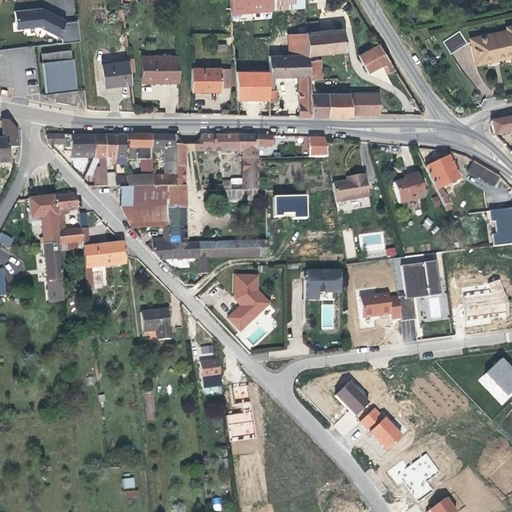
[(302,7),(301,0),(229,0),(230,13),(302,7)]
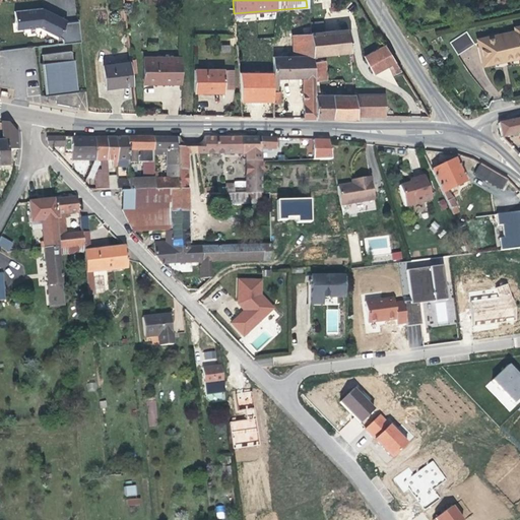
[(40,26),(43,8),(14,11),(17,29),(40,26)]
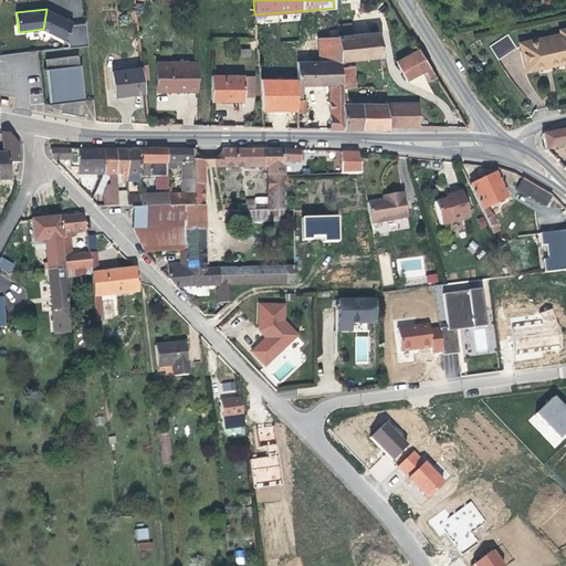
[(62,17),(46,9),(43,29),(66,42),(72,24),(72,22),(62,17)]
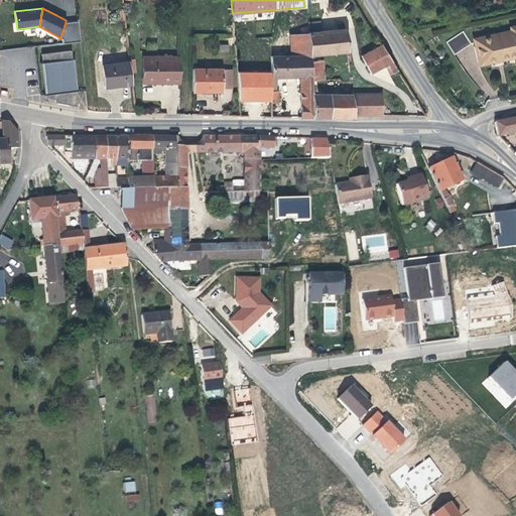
[(79,21),(66,22),(60,38),(62,43),(81,41),(79,21)]
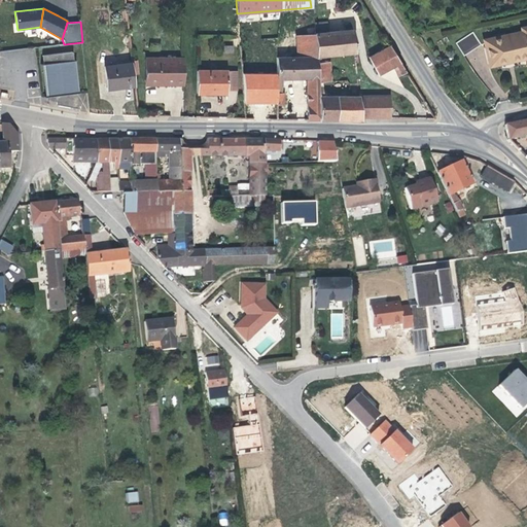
[(312,24),(313,33),(327,31),(326,23),(312,24)]
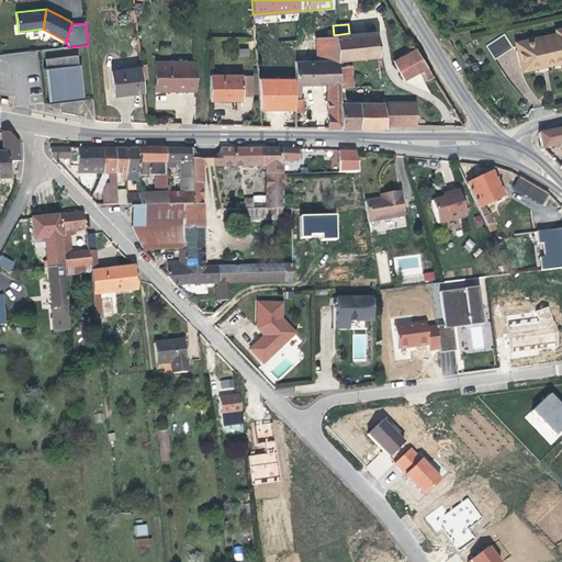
[(561,29),(557,31),(558,34),(517,43),(523,70),(543,64),(544,65),(561,60),(561,29)]
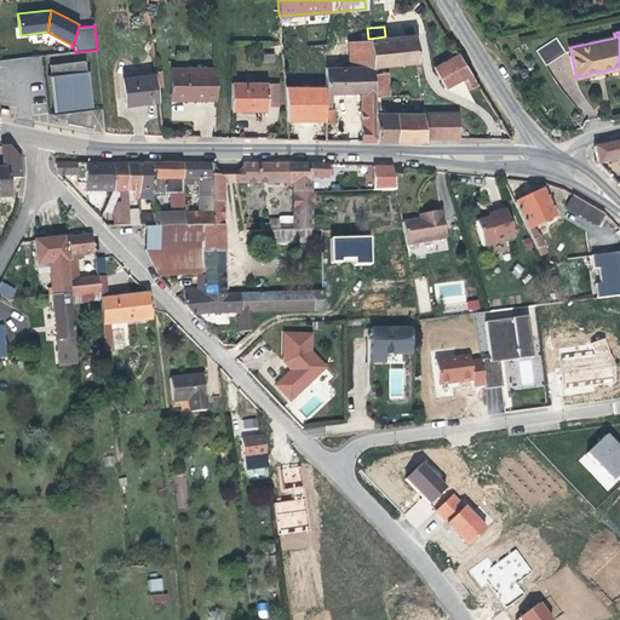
[(418,61),(414,34),(385,36),(368,39),(372,65),(418,61)]
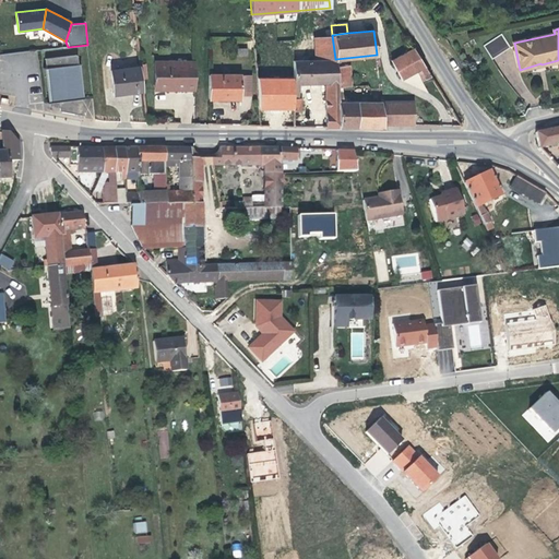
[(492,59),(510,47),(501,34),(484,46),(492,59)]
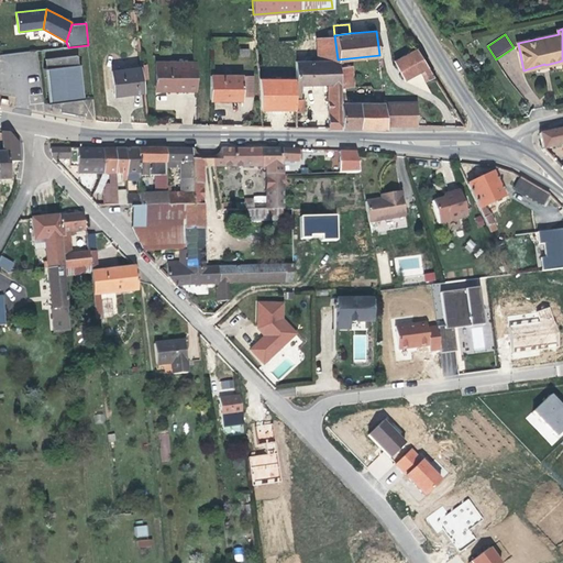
[(301,84),(305,84),(310,84),(317,84),(327,84),(340,83),(339,67),(338,59),(334,35),(316,36),(317,59),(295,61),(295,84),(301,84)]
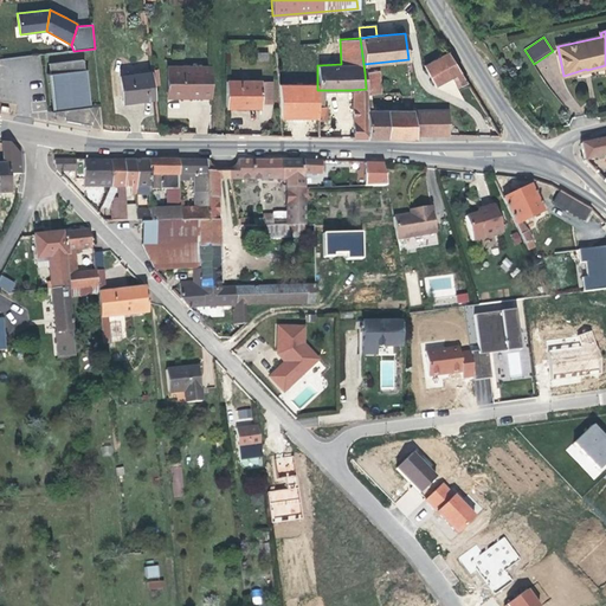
[(451,77),(461,72),(449,51),(423,65),(434,86),(445,81),(451,77)]
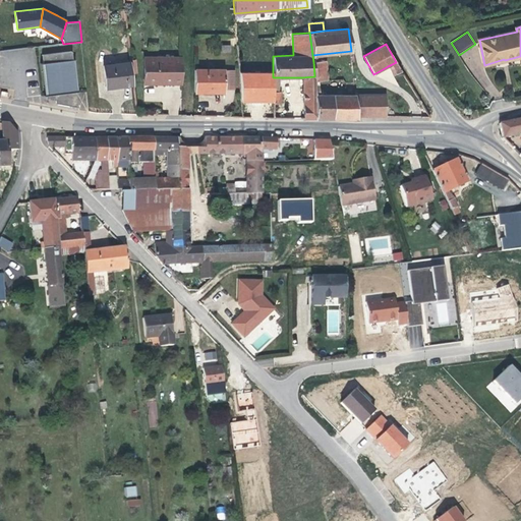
[(42,55),(43,63),(73,60),(72,51),(42,55)]
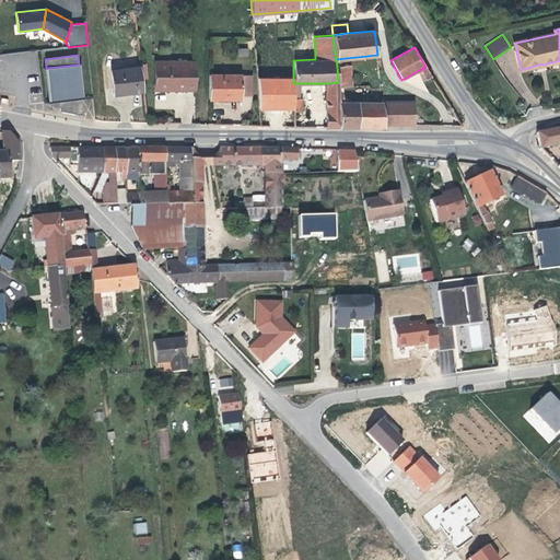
[(177,90),(195,90),(195,61),(155,61),(155,90),(177,90)]
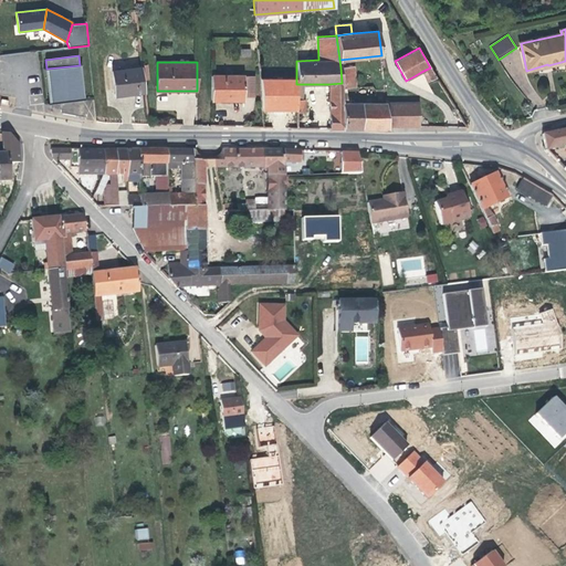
[(51,104),(60,103),(83,100),(80,65),(46,69),(49,86),(51,104)]
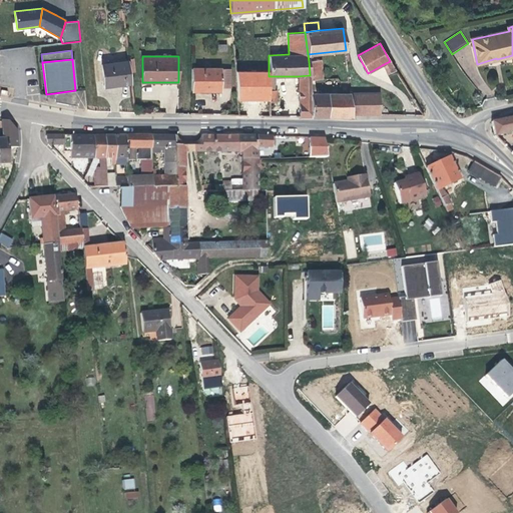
[(310,79),(323,79),(321,59),(309,61),(310,75),(310,79)]
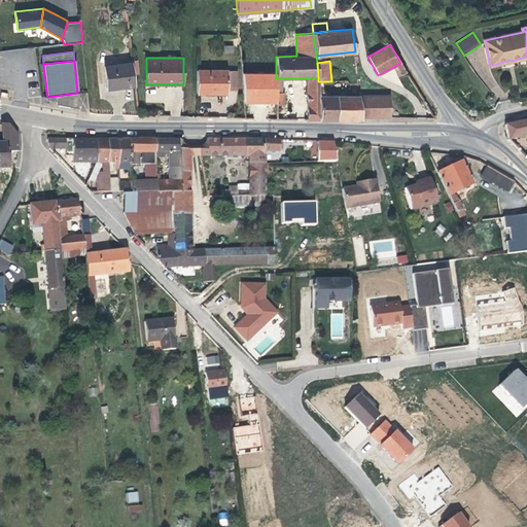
[(406,72),(400,63),(392,67),(397,76),(406,72)]
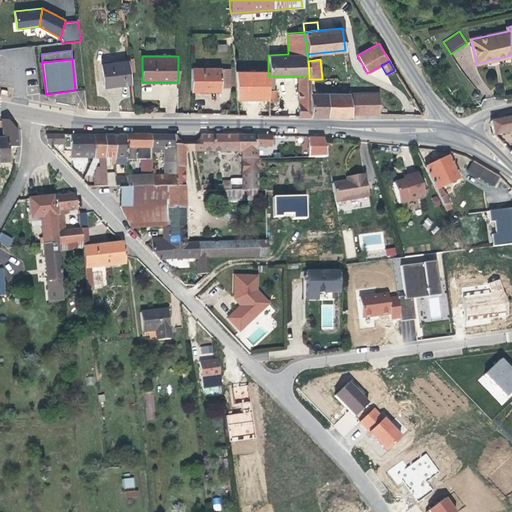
[(130,83),(128,62),(101,65),(104,86),(117,85),(130,83)]
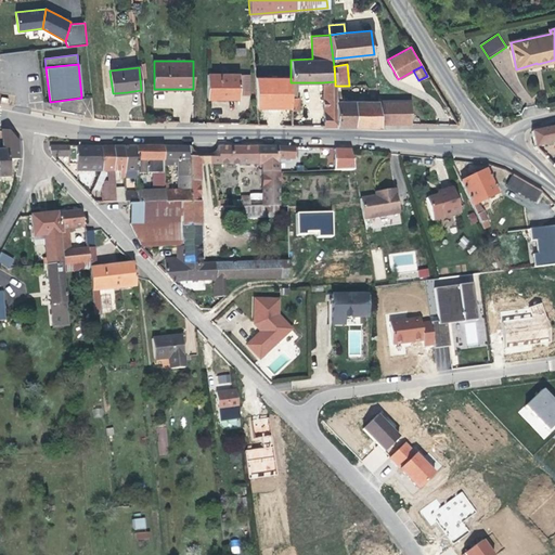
[(239,95),(239,74),(207,75),(207,99),(224,98),(239,98),(239,95)]
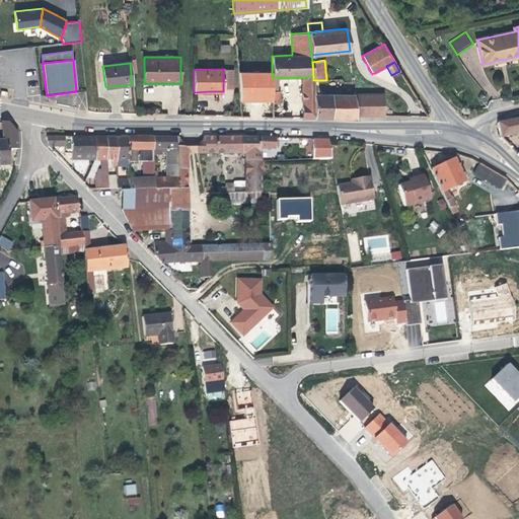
[(223,69),(223,89),(234,89),(234,69),(223,69)]
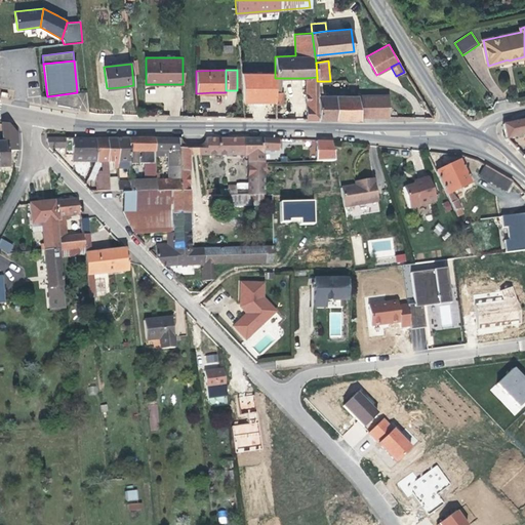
[(317,77),(305,78),(305,87),(318,87),(317,81),(317,77)]
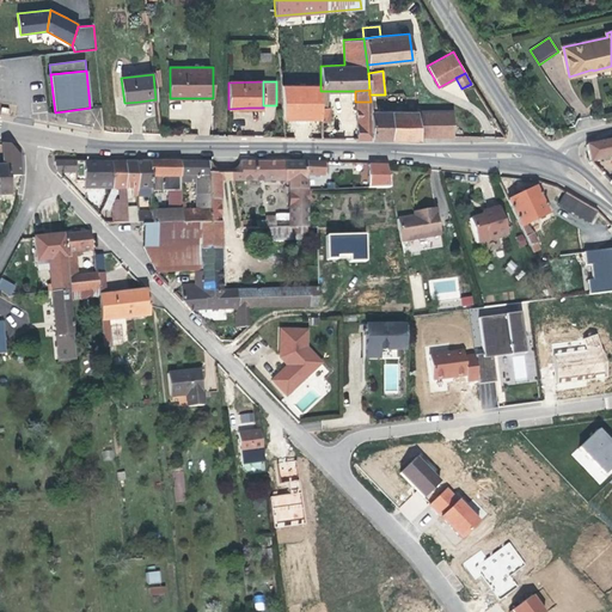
[(371,102),(355,102),(356,139),(372,140),(371,111),(371,102)]
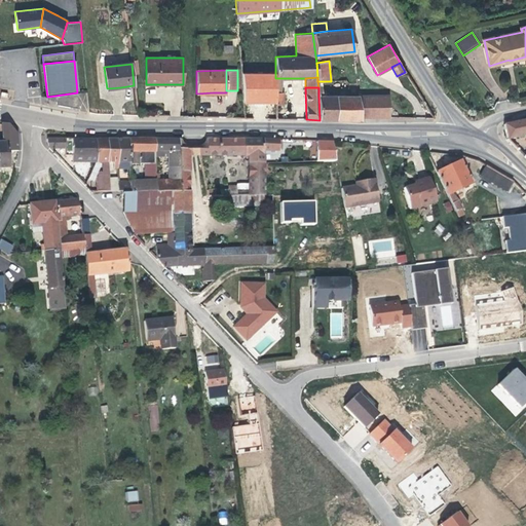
[(77,92),(55,96),(55,105),(79,109),(77,92)]
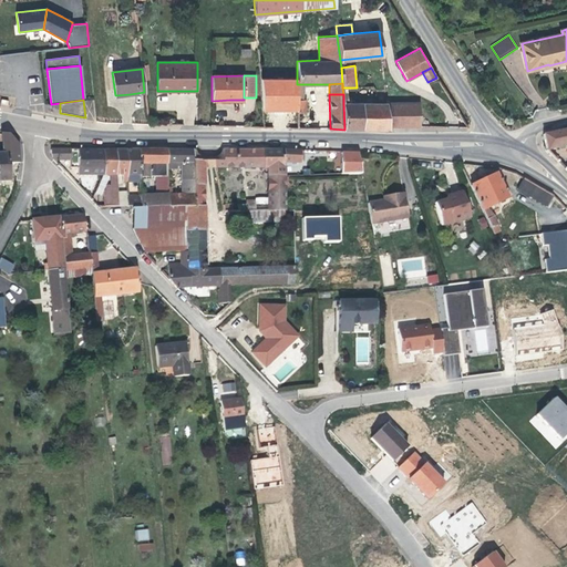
[(389,129),(389,126),(389,102),(343,103),(344,130),(389,129)]
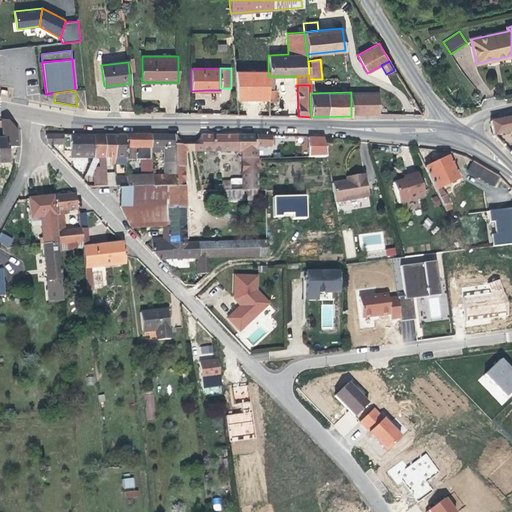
[(351,92),(351,114),(360,114),(378,114),(378,92),(351,92)]
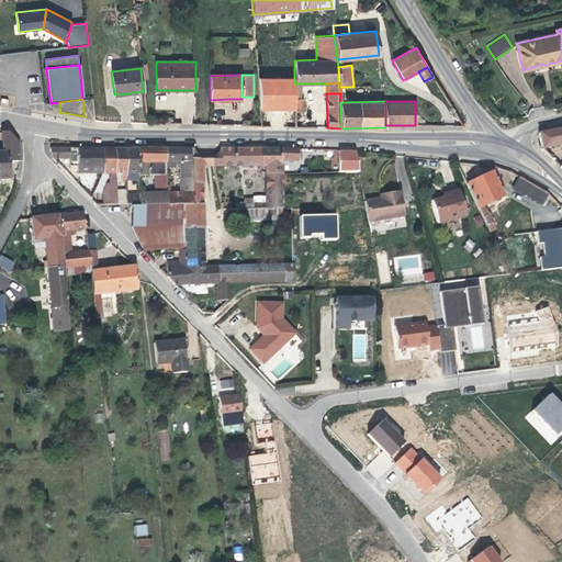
[(558,146),(561,144),(561,127),(538,133),(541,149),(558,146)]
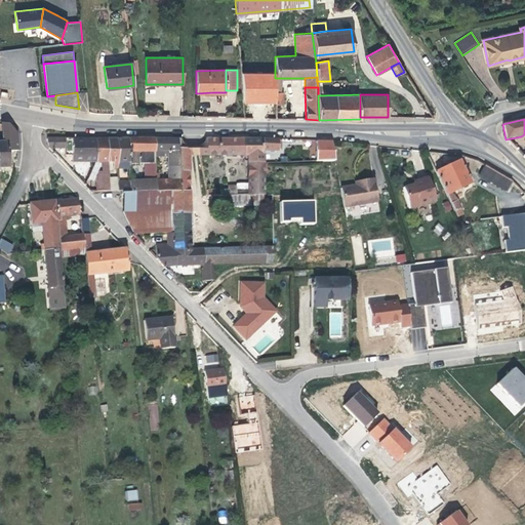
[(7,142),(8,152),(18,151),(16,133),(8,124),(2,123),(3,142),(7,142)]
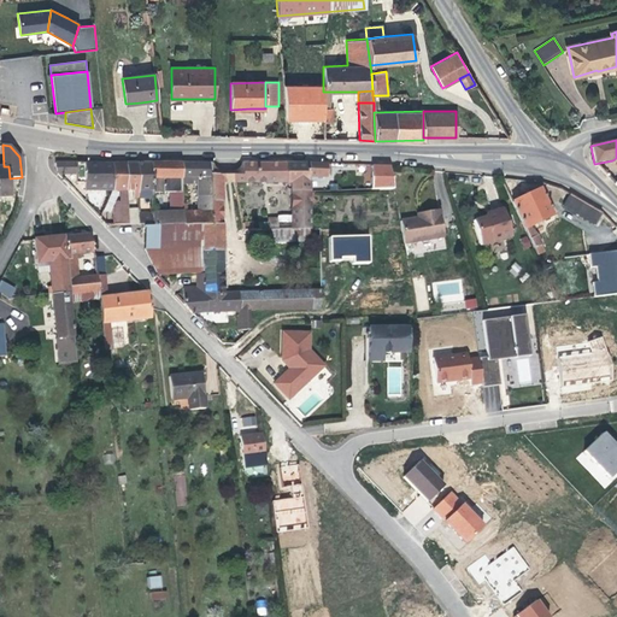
[(86,191),(112,191),(112,163),(93,163),(56,163),(58,174),(77,174),(77,183),(86,183),(86,191)]
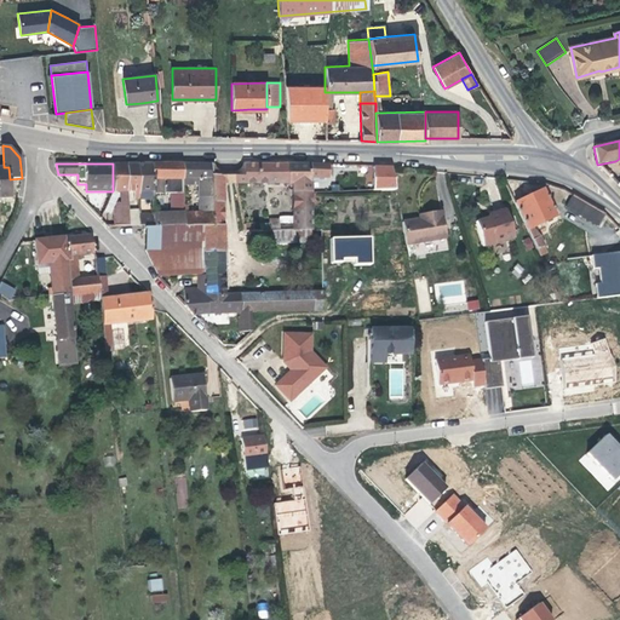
[(120,191),(128,191),(127,164),(120,164),(113,164),(113,191),(120,191)]
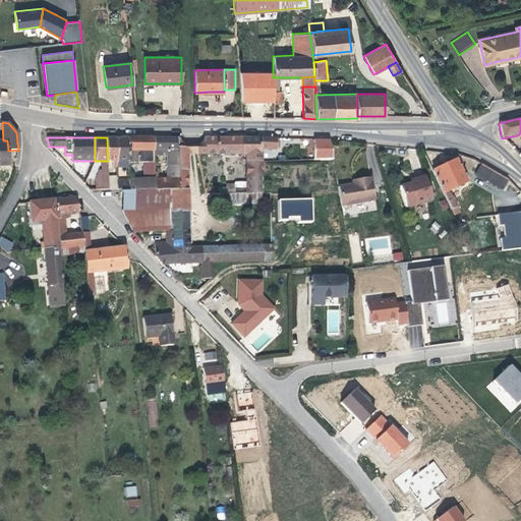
[(113,167),(117,167),(116,137),(112,137),(107,137),(108,161),(112,161),(113,167)]
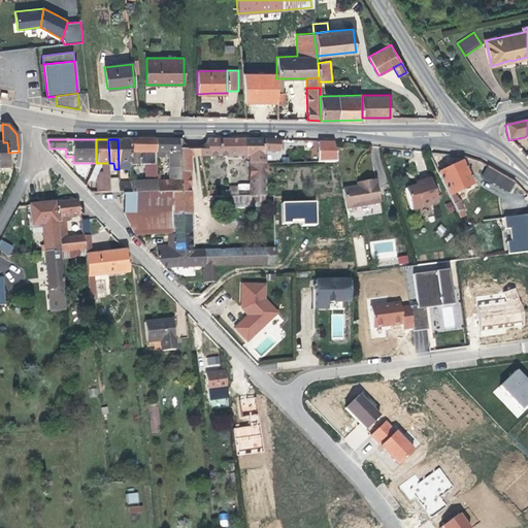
[(130,165),(129,139),(124,139),(118,139),(119,169),(131,168),(130,165)]
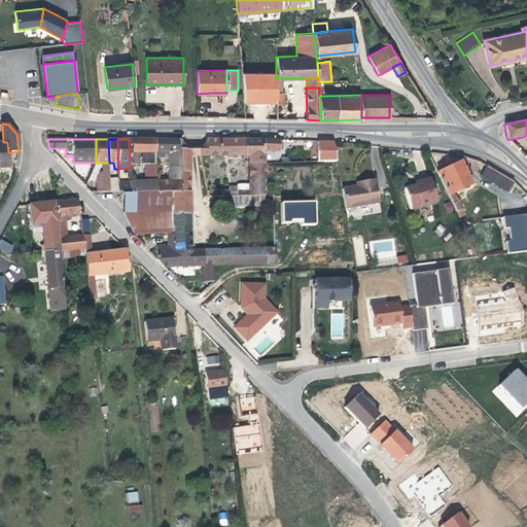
[(154,151),(154,139),(142,139),(129,139),(130,165),(144,164),(145,181),(131,181),(131,194),(135,194),(156,194),(155,180),(154,151)]
